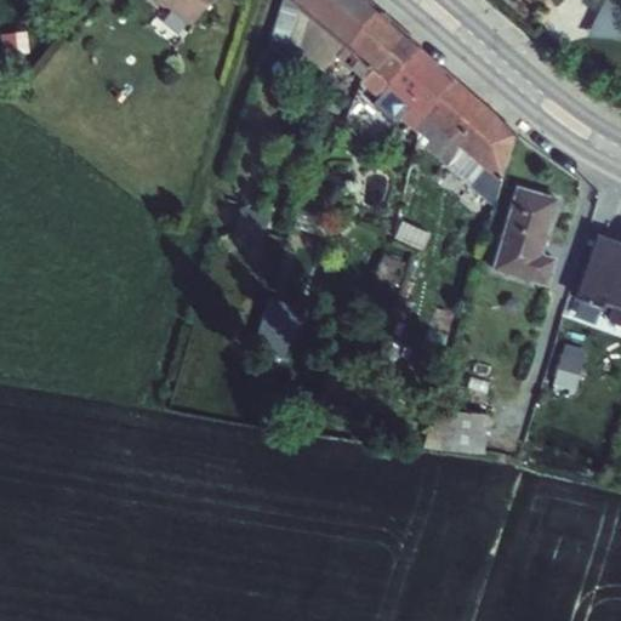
[(158,0),(192,27),(211,0),(158,0)]
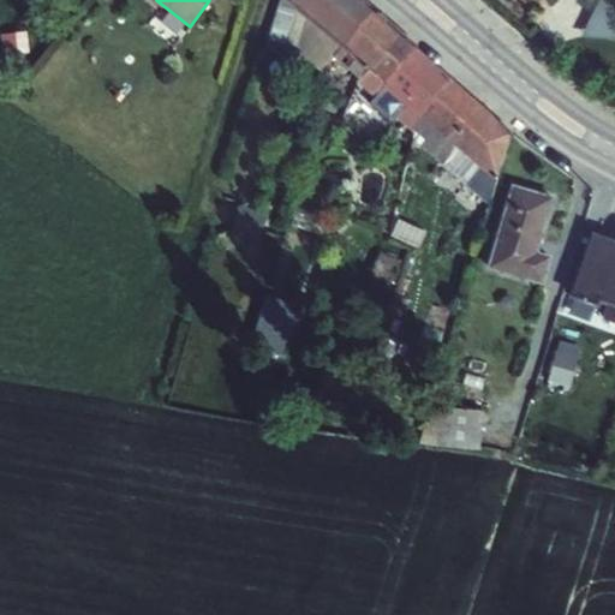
[(303,19),(281,0),(267,43),(276,52),(303,19)]
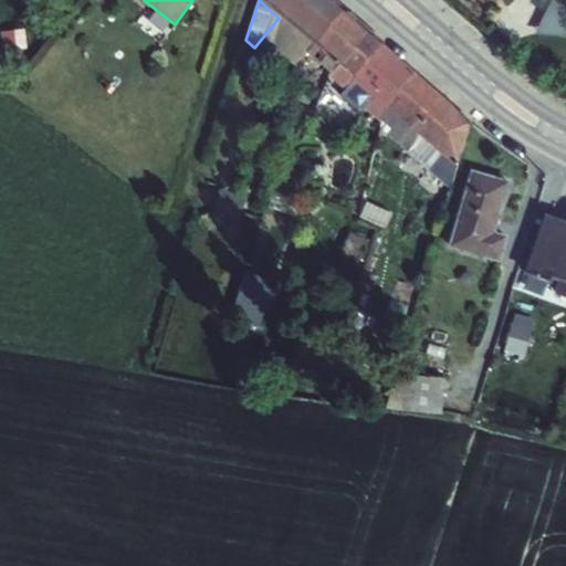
[(259,0),(279,18),(293,29),(314,0),(259,0)]
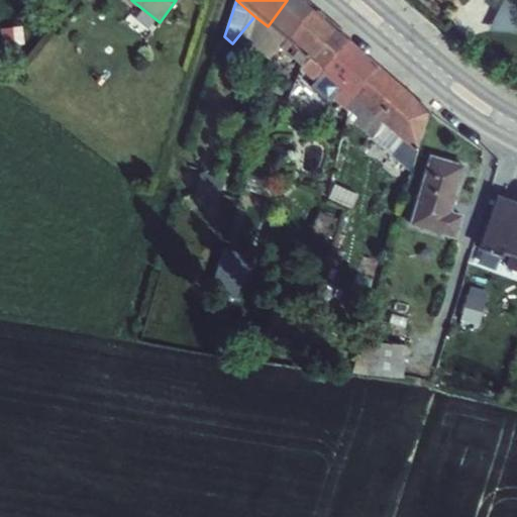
[(287,0),(268,26),(285,41),(295,50),(322,18),(300,0),(287,0)]
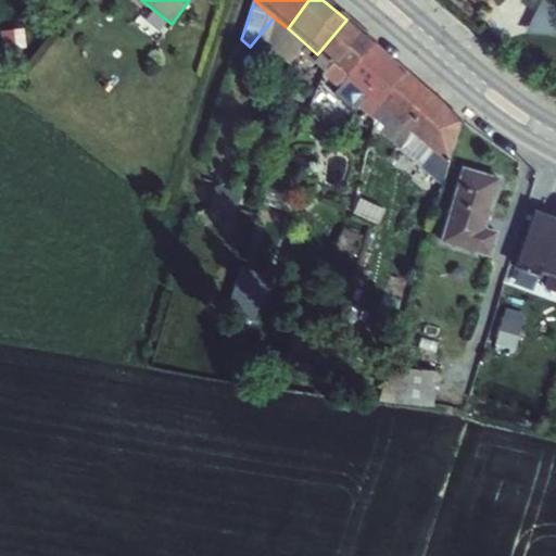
[(555,3),(548,0),(542,0),(527,33),(555,35),(555,33),(555,3)]
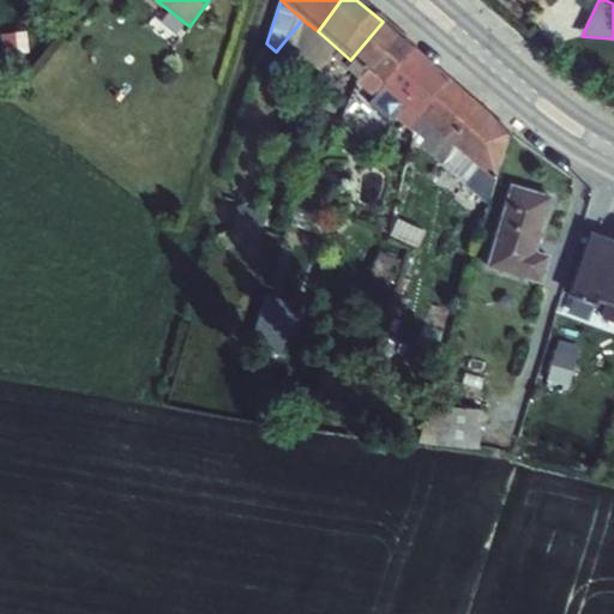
[(302,19),(276,52),(312,80),(332,56),(338,49),(318,31),(302,19)]
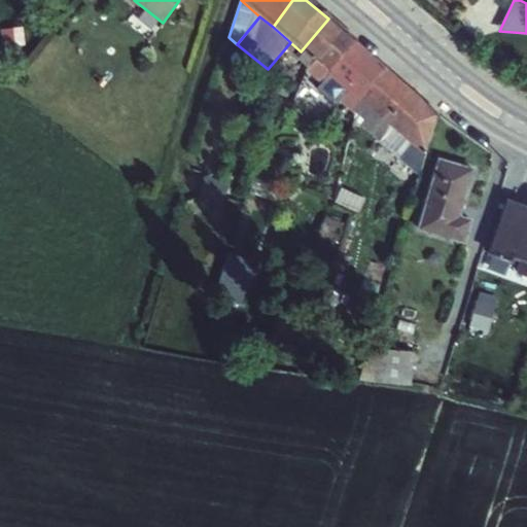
[(328,19),(301,51),(327,74),(354,41),(328,19)]
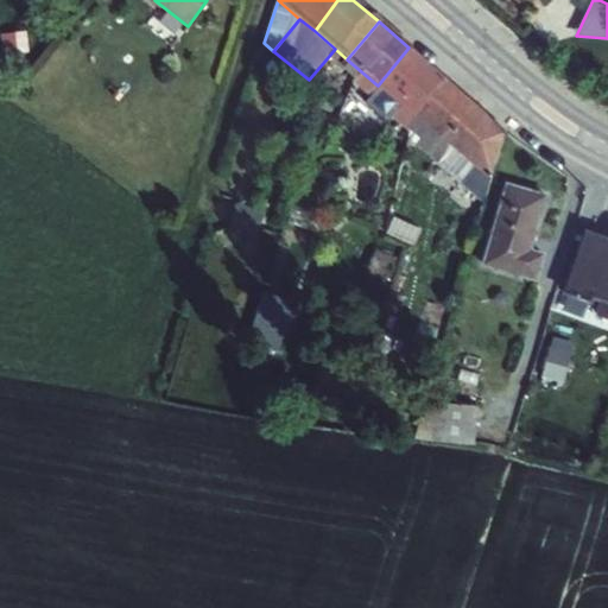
[(25,32),(0,35),(0,45),(1,55),(26,52),(25,32)]
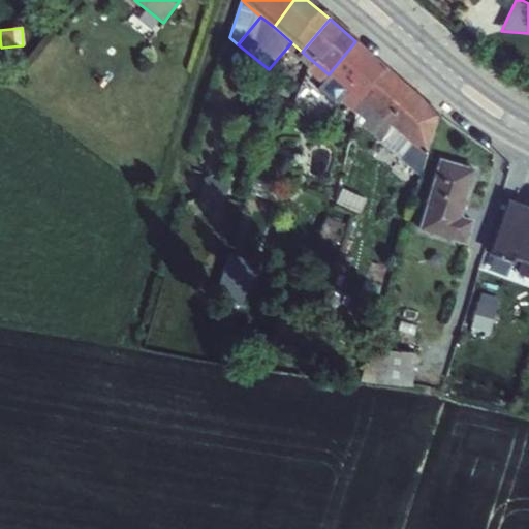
[(323,81),(316,90),(335,105),(342,98),(356,111),(358,100),(385,68),(355,41),(329,74),(323,81)]
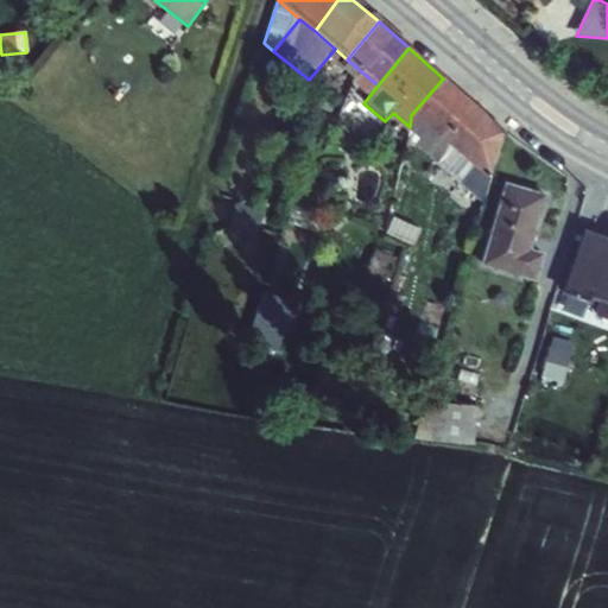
[(335,49),(329,56),(372,93),(378,86),(347,59),(335,49)]
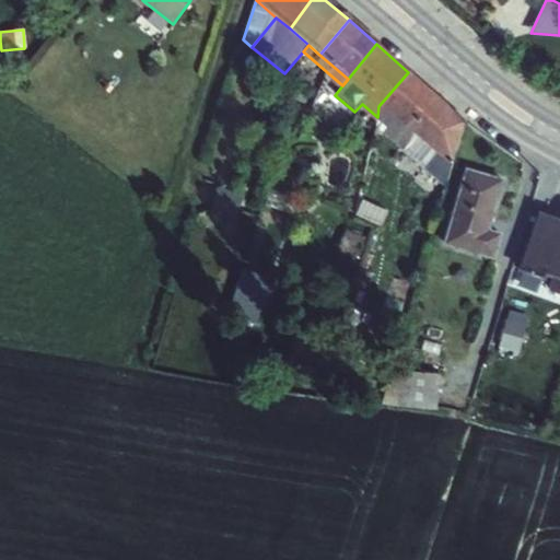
[(377,117),(375,128),(428,173),(421,194),(441,199),(451,166),(465,123),(408,72),(378,106),(377,117)]
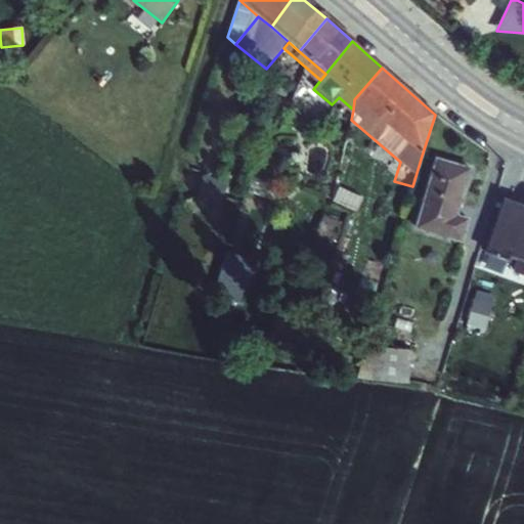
[(435,158),(415,229),(462,244),(470,219),(457,215),(471,168),(435,158)]
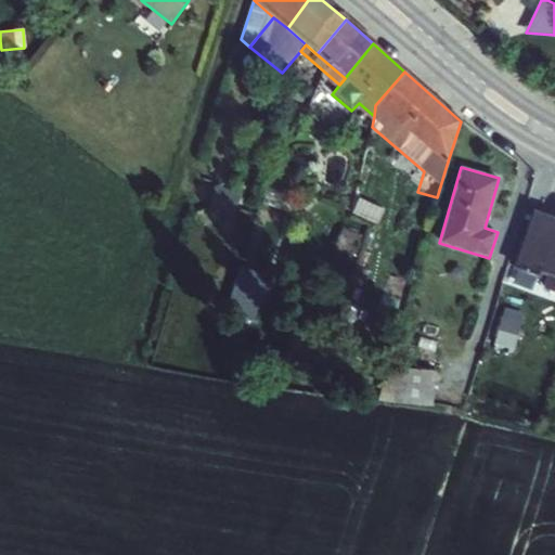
[(216,186),(210,207),(216,208),(214,219),(229,223),(232,214),(237,215),(243,193),(216,186)]
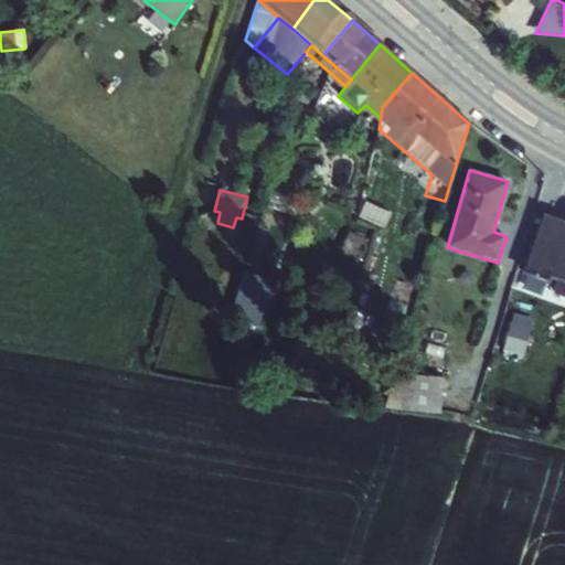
[(543,214),(523,274),(548,283),(551,278),(557,280),(553,294),(564,297),(564,221),(564,222),(543,214)]
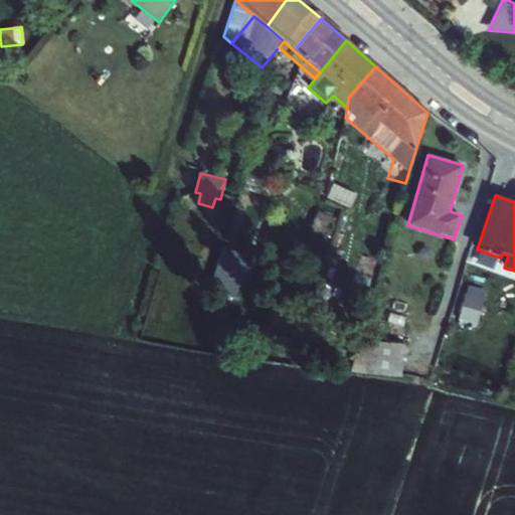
[(224,249),(213,293),(236,300),(248,256),(224,249)]
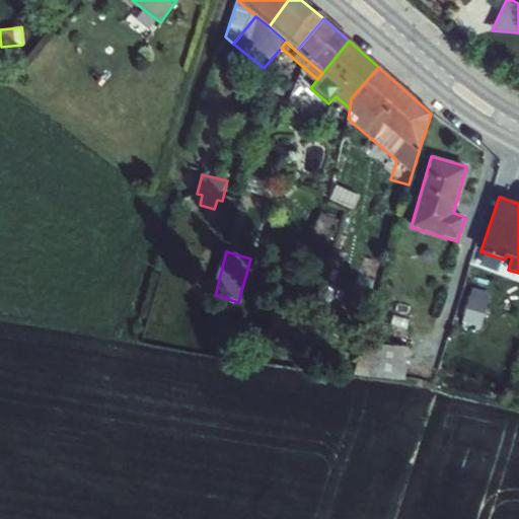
[(482,328),(489,295),(469,291),(462,324),(482,328)]
